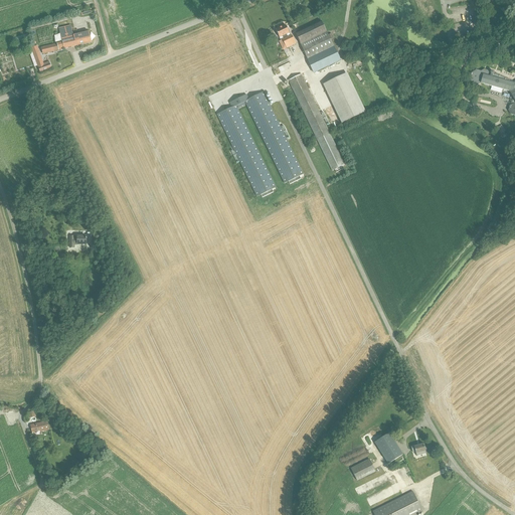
[(295,33),(308,60),(314,73),(340,60),(321,21),(295,33)]
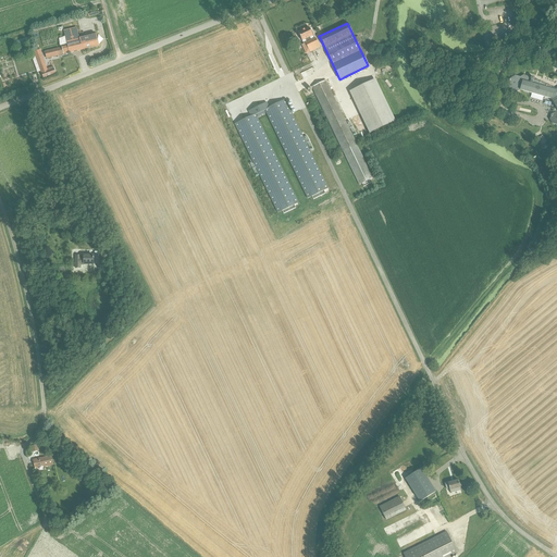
[(67,45),(61,46),(62,47),(63,54),(69,52),(99,46),(96,35),(79,38),(76,27),(64,31),(67,45)]
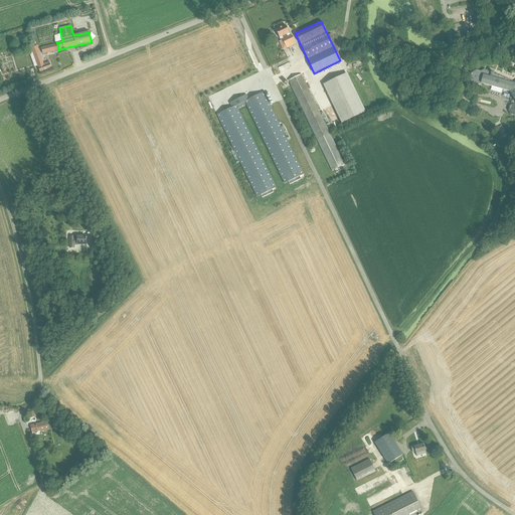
[(296,44),(292,35),(291,36),(289,33),(286,25),(276,30),(280,38),(281,40),(282,40),(286,48),(296,44)]
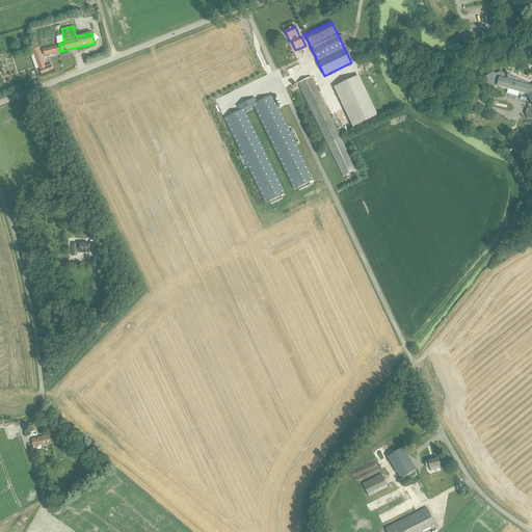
[(59,45),(43,49),(45,56),(60,52),(59,45)]
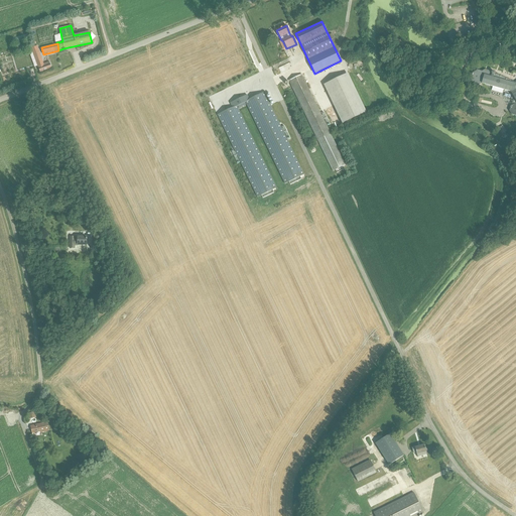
[(37,46),(31,48),(40,73),(51,69),(49,61),(43,63),(37,46)]
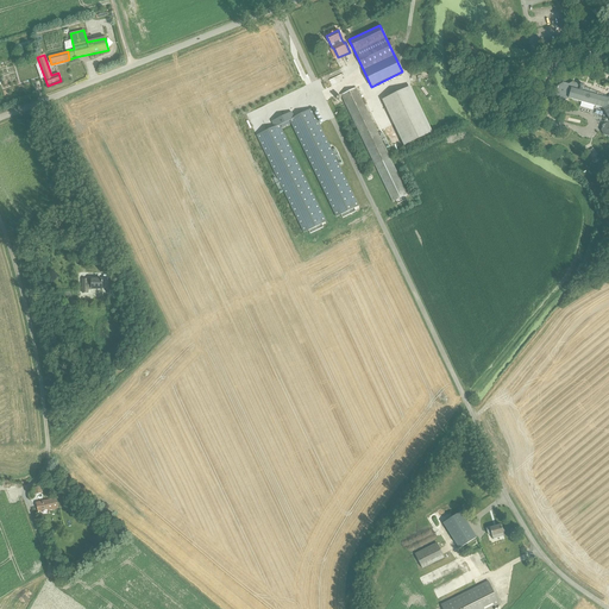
[(608,96),(608,98),(584,87),(584,86),(583,85),(582,85),(581,85),(579,86),(572,82),(569,85),(563,83),(559,86),(556,87),(554,92),(556,95),(559,100),(564,101),(569,99),(603,108),(608,118),(608,119),(607,123),(602,125),(601,129),(602,129),(601,131),(603,136),(608,137),(608,136),(608,96)]
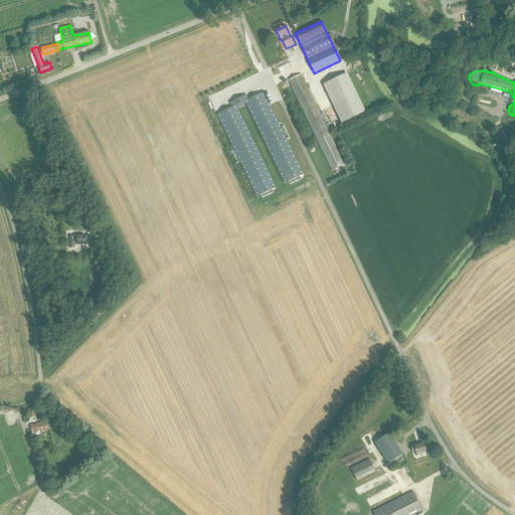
[(342,166),(345,165),(301,74),(288,80),(332,171),(335,170),(336,173),(343,169),(342,166)]
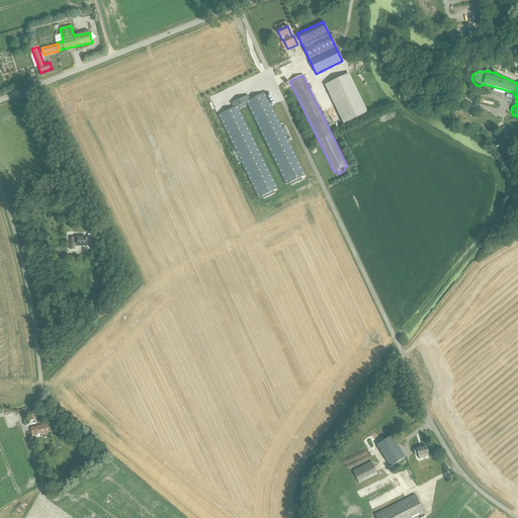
[(349,75),(326,86),(343,123),(366,112),(349,75)]
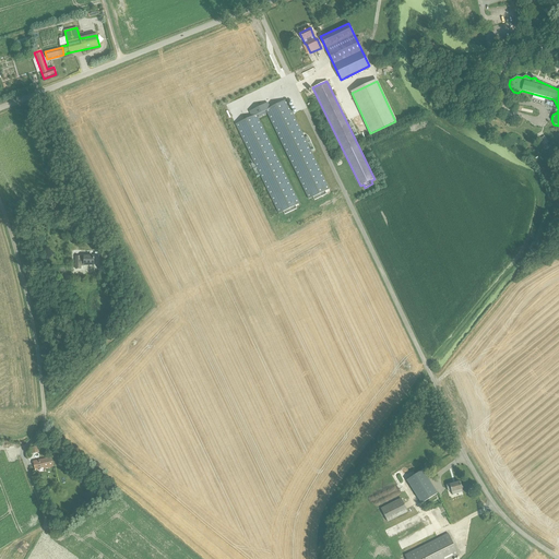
[(270,108),(265,110),(265,111),(308,199),(329,189),(286,100),(270,108)]
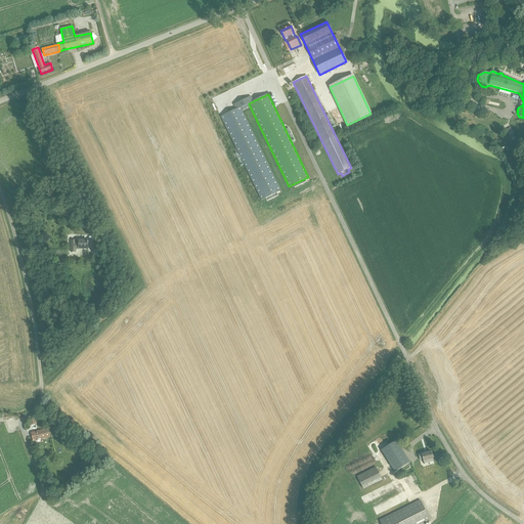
[(251,97),(233,105),(235,110),(241,107),(241,108),(242,108),(243,111),(250,106),(249,104),(249,103),(253,101),(251,97)]
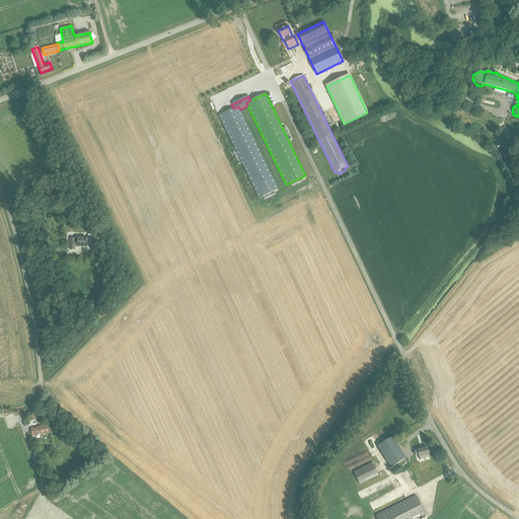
[(233,108),(219,116),(257,198),(277,189),(238,107),(238,106),(233,108)]
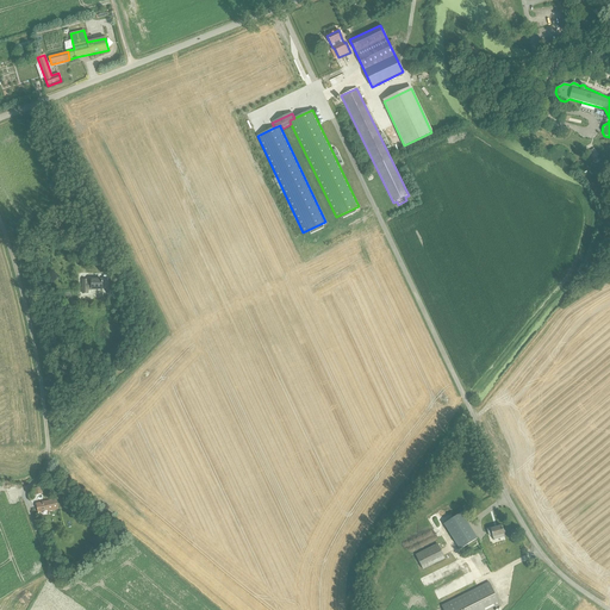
[(282,130),(330,229),(340,224),(336,217),(292,125),(282,130)]
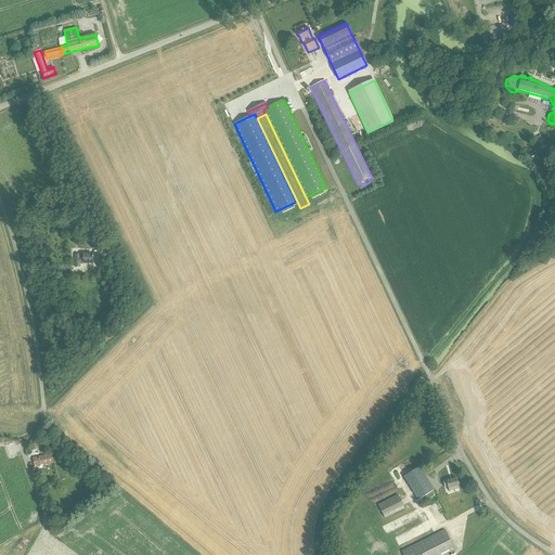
[(80,263),(87,263),(92,263),(92,254),(84,254),(84,257),(80,257),(80,255),(75,255),(75,267),(80,267),(80,263)]
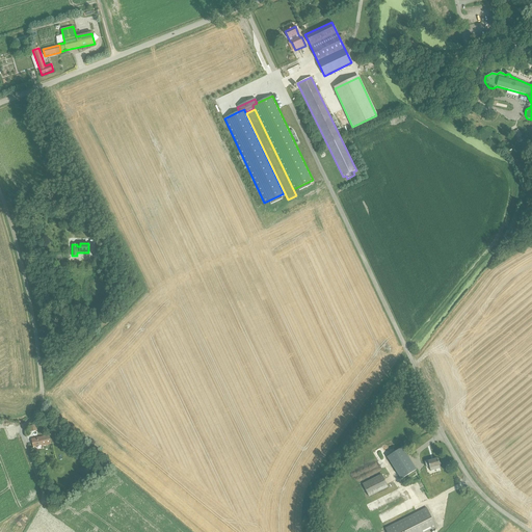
[(42,446),(51,444),(49,435),(31,440),(33,447),(42,445),(42,446)]
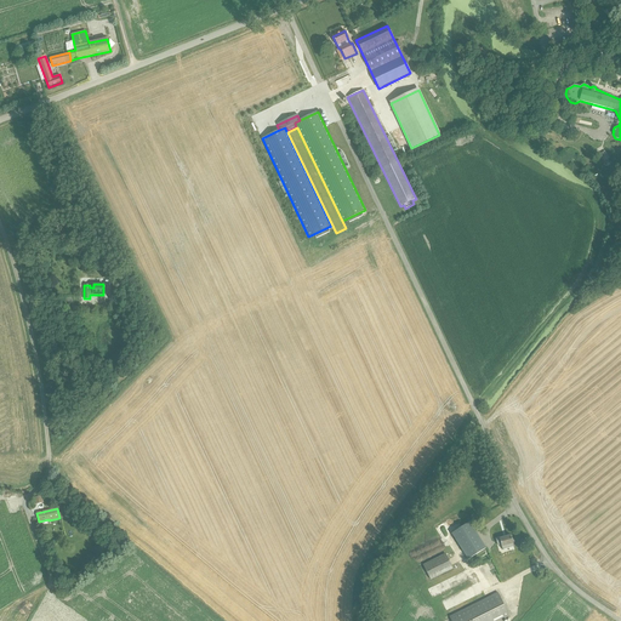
[(468,559),(486,548),(469,523),(451,534),(468,559)]
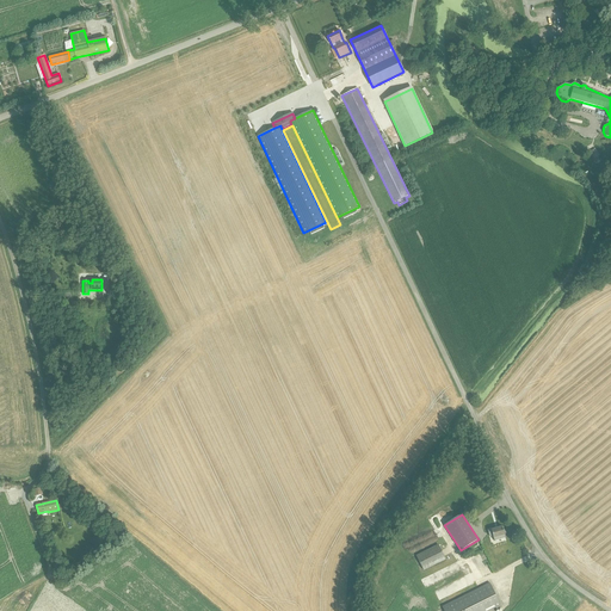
[(489,536),(493,536),(494,538),(494,541),(505,537),(505,535),(503,528),(492,530),(492,529),(487,530),(489,536)]
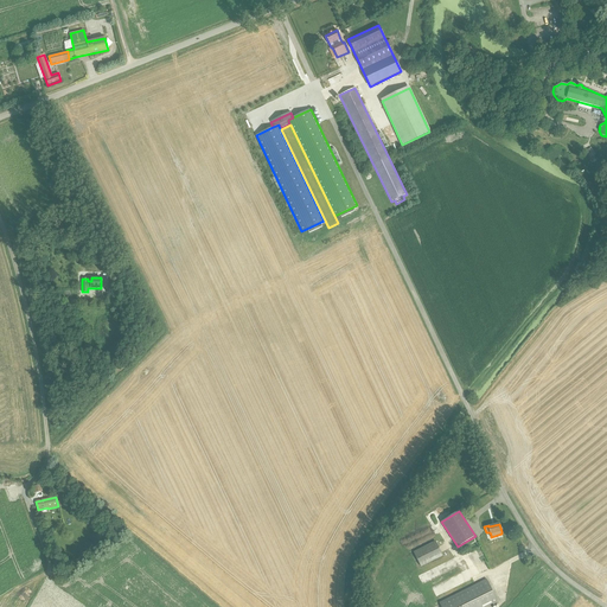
[(421,567),(442,556),(435,542),(414,553),(421,567)]
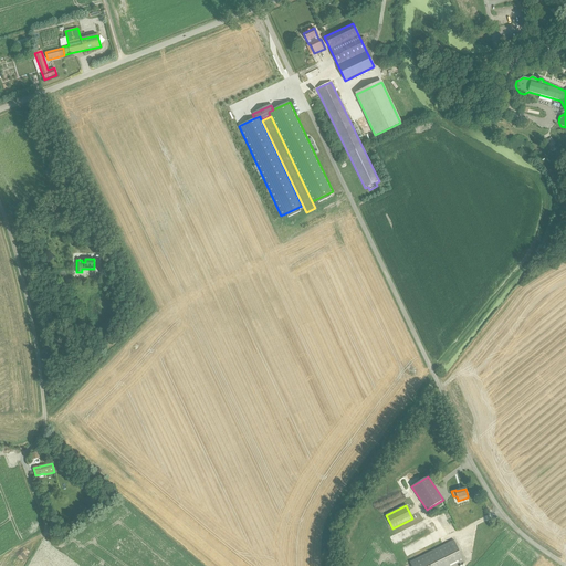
[(411,565),(457,565),(464,563),(453,541),(409,563),(411,565)]
